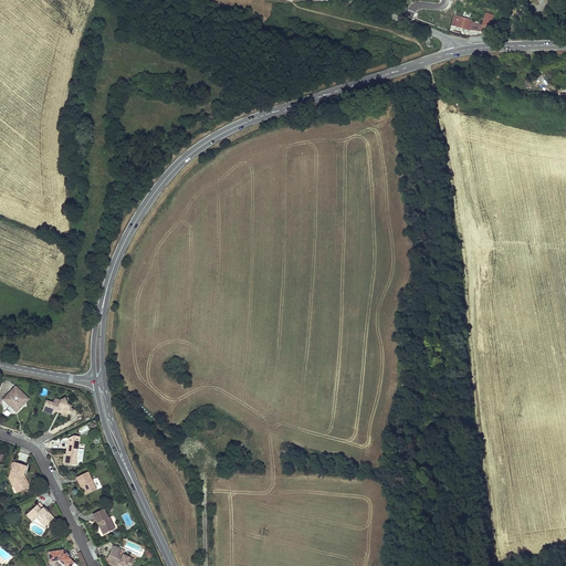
[(493,16),(486,13),(483,25),(483,28),(490,29),(493,16)]
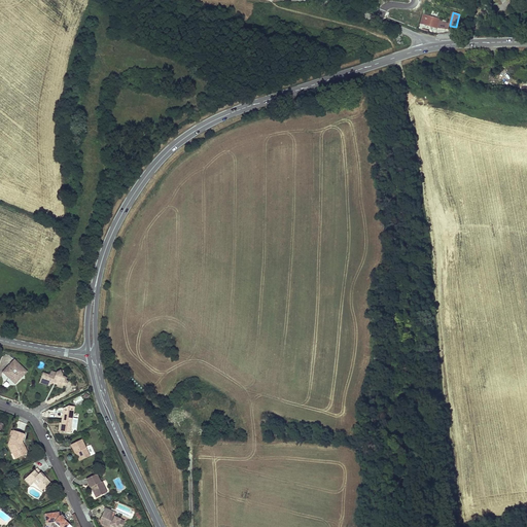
[(442,20),(424,14),(422,24),(437,28),(449,30),(450,26),(450,24),(442,20)]
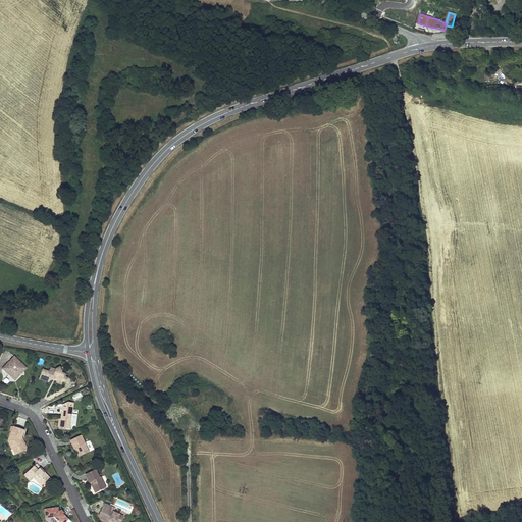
[(20,371),(21,374),(27,366),(13,356),(12,357),(20,363),(20,365),(22,365),(24,366),(20,371)]
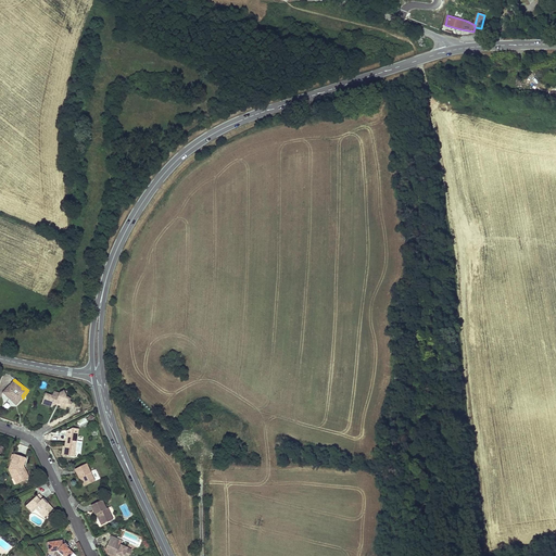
[(22,387),(13,380),(4,391),(10,395),(8,397),(16,404),(19,403),(23,399),(22,395),(26,390),(24,389),(22,389),(22,387)]
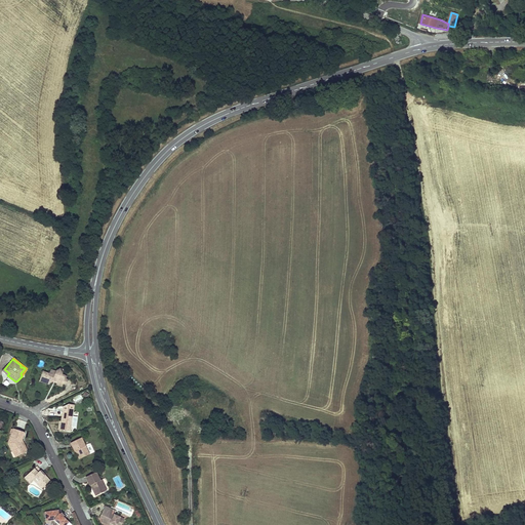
[(51,386),(52,384),(48,382),(47,380),(48,377),(46,377),(47,374),(49,375),(50,372),(45,371),(41,381),(51,386)]
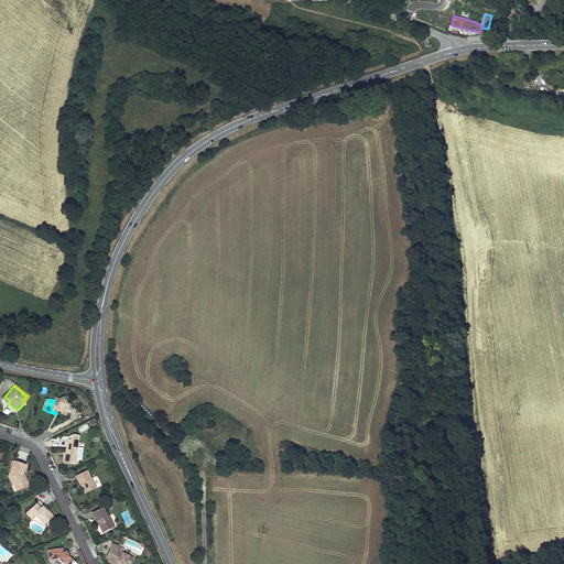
[(62,400),(61,403),(54,400),(53,403),(51,402),(50,405),(52,405),(51,409),(52,411),(56,412),(60,412),(60,409),(64,410),(63,413),(65,414),(64,416),(69,419),(71,415),(74,418),(76,412),(75,411),(76,408),(75,408),(71,405),(72,403),(69,400),(62,400)]
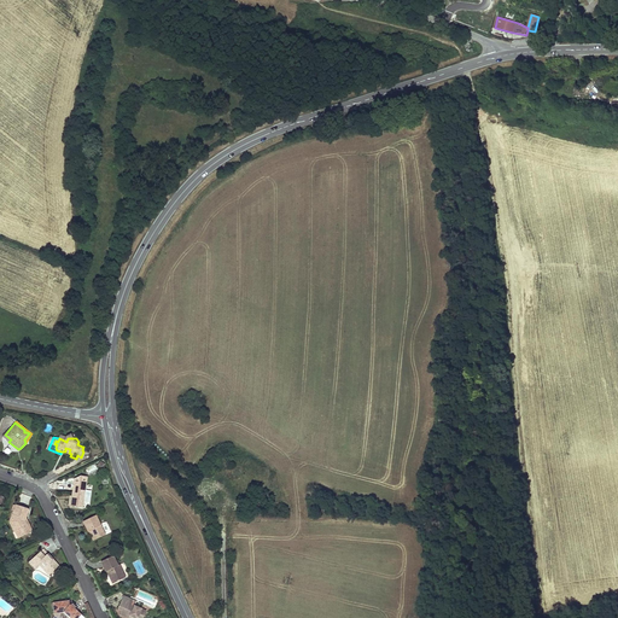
[(70,500),(69,509),(82,511),(85,481),(79,479),(71,483),(70,500)]
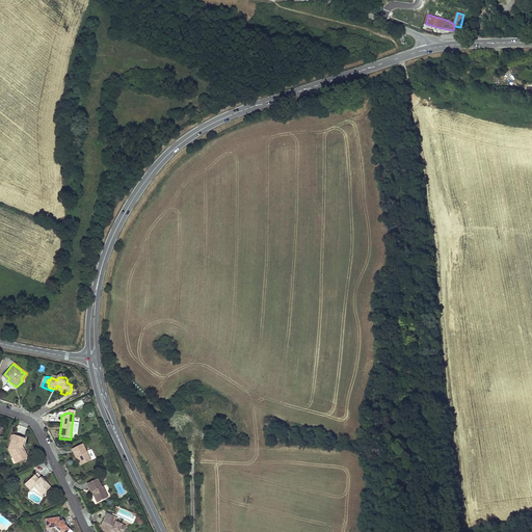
[(24,439),(11,434),(6,449),(9,450),(10,452),(8,453),(11,458),(15,456),(17,462),(27,457),(24,452),(22,453),(20,449),(21,446),(24,439)]
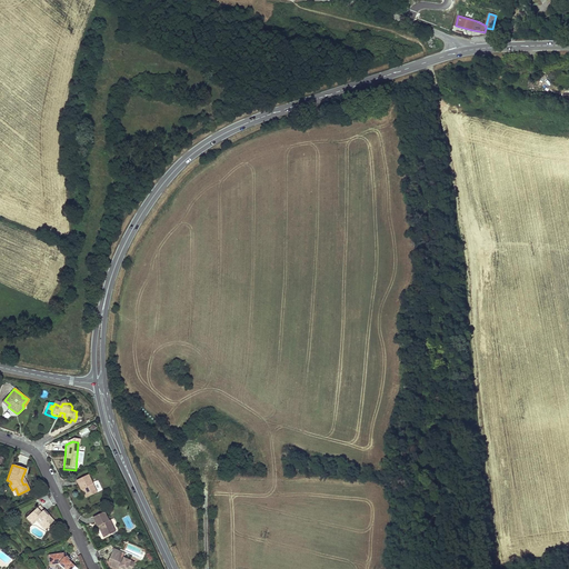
[(87,499),(97,496),(88,478),(76,483),(81,493),(81,492),(83,491),(87,499)]
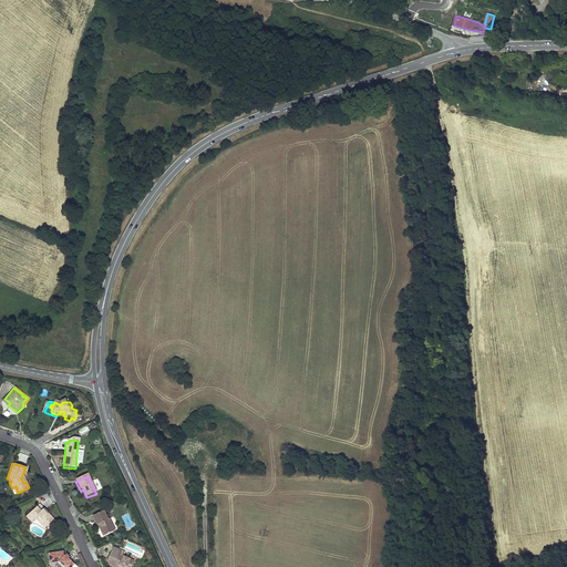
[(47,529),(54,522),(47,513),(45,514),(41,509),(42,508),(38,504),(26,516),(31,523),(35,519),(38,517),(41,521),(42,524),(47,529)]
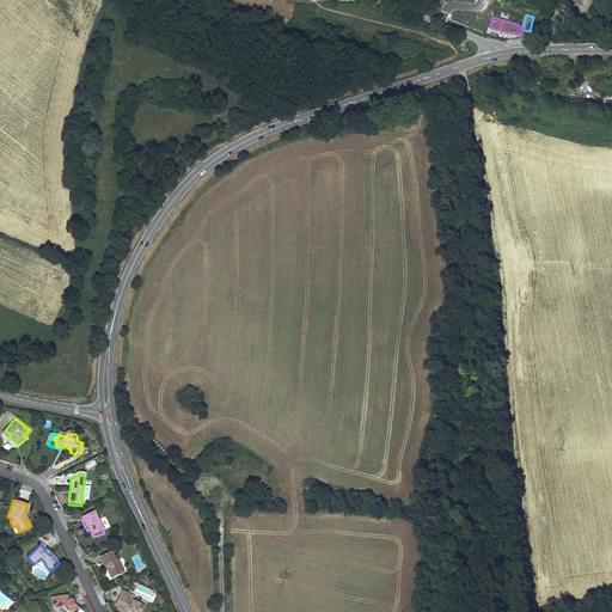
[(115,562),(110,551),(98,557),(103,568),(105,567),(106,565),(109,569),(106,570),(110,580),(121,575),(118,570),(121,569),(116,561),(115,562)]
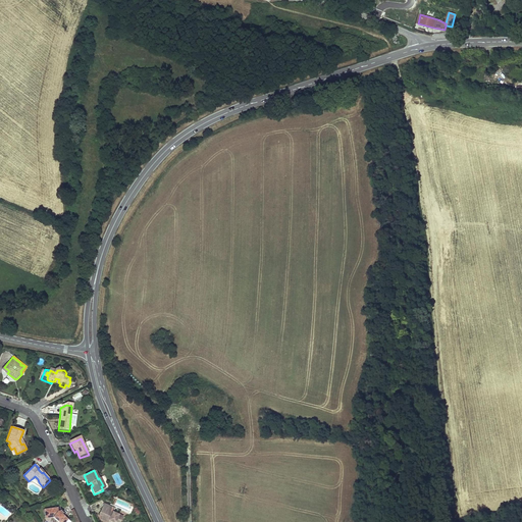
[(38,479),(35,476),(33,478),(42,488),(43,487),(39,482),(38,479)]
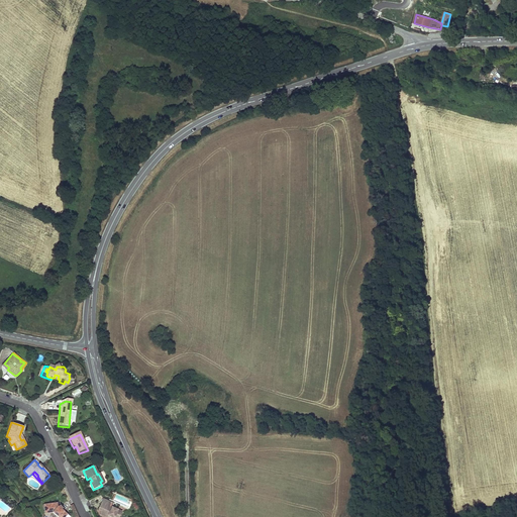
[(109,502),(99,498),(98,502),(102,503),(99,511),(98,513),(105,516),(106,514),(110,515),(114,516),(116,516),(119,509),(108,505),(109,502)]
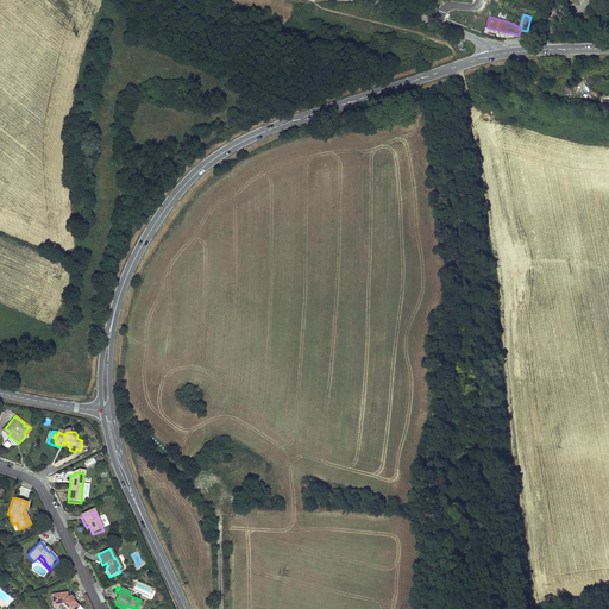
[(64,596),(54,596),(55,603),(60,602),(60,604),(63,604),(69,608),(79,608),(81,608),(74,601),(75,598),(70,595),(71,594),(70,592),(64,592),(64,596)]
